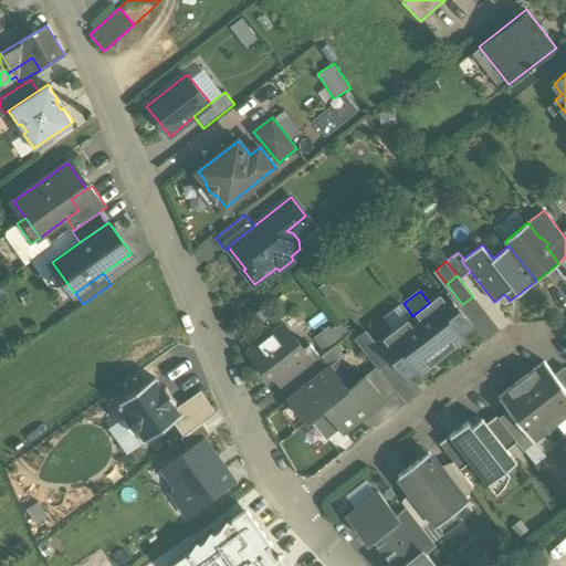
[(429,303),(412,316),(442,354),(456,344),(452,341),(471,326),(444,292),(429,303)]
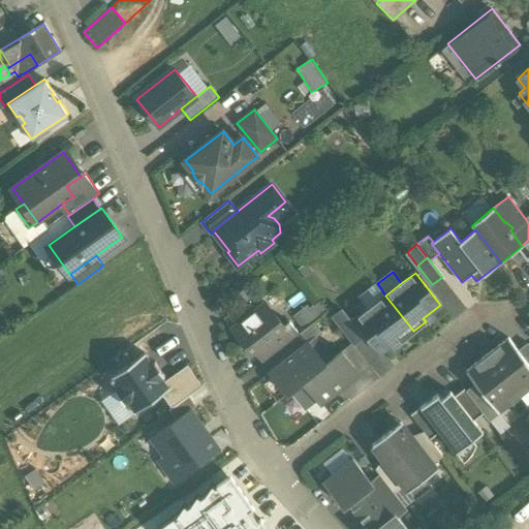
[(377,283),(362,296),(371,307),(385,296),(377,283)]
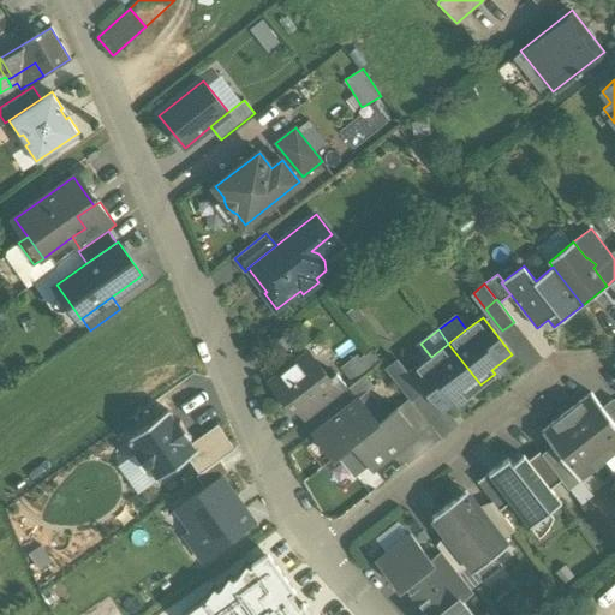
[(431,357),(415,370),(443,407),(464,390),(467,395),(481,384),(448,344),(431,357)]
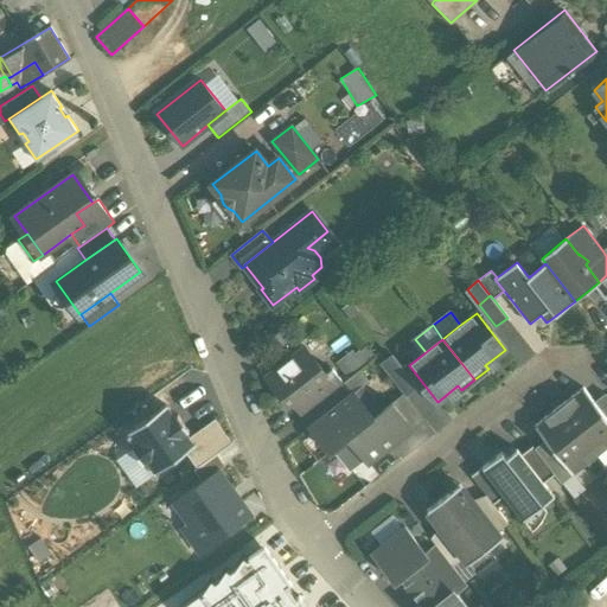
[(326,374),(305,346),(266,377),(288,406),(293,402),(328,375),(326,374)]
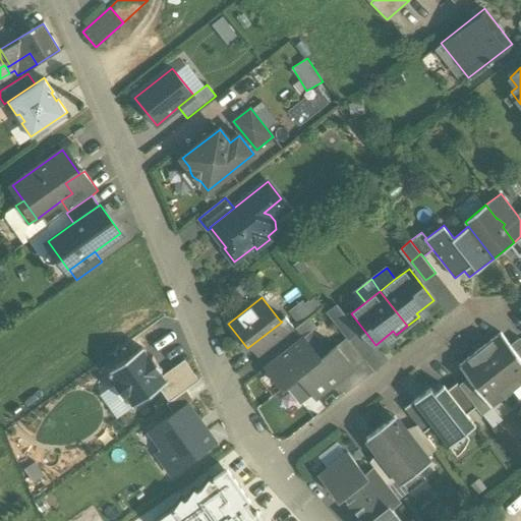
[(300,334),(316,326),(308,311),(312,309),(307,300),(287,311),(300,334)]
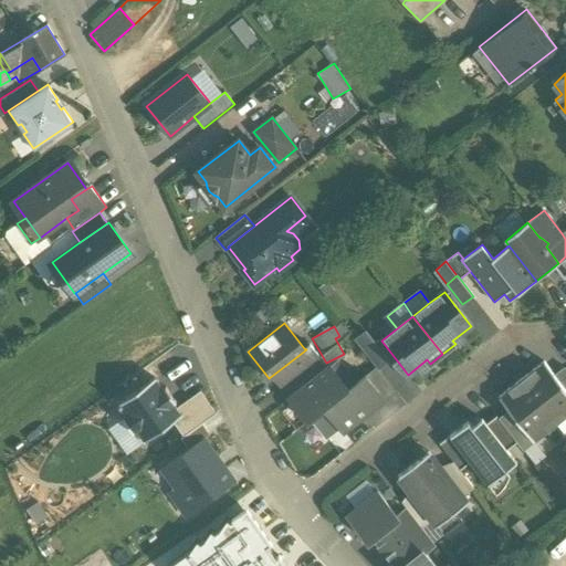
[(365,329),(355,338),(365,350),(375,343),(365,329)]
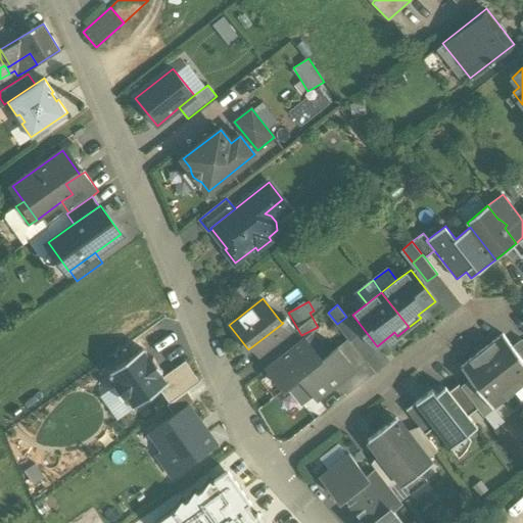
[(361,334),(346,317),(337,324),(350,341),(361,334)]
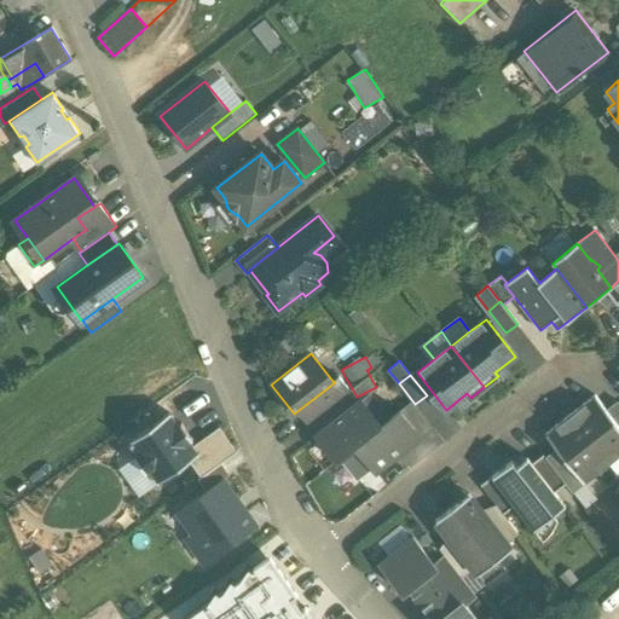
[(335,382),(299,410),(308,422),(351,389),(340,376),(333,381),(335,382)]
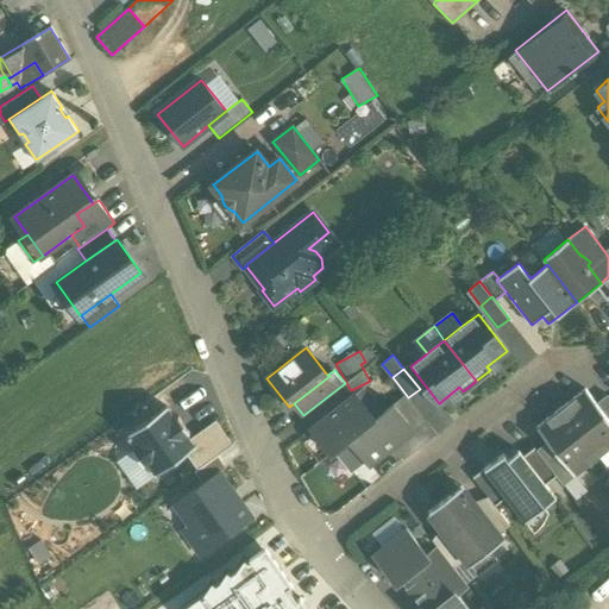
[(608,418),(585,388),(562,407),(600,457),(608,449),(608,418)]
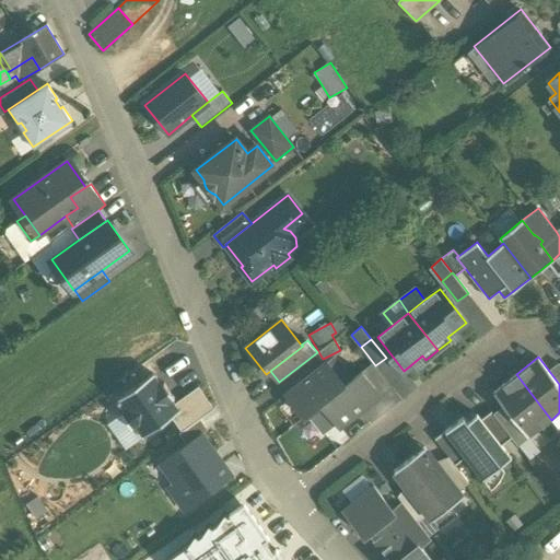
[(327,361),(287,393),(305,417),(322,403),(346,384),(327,361)]
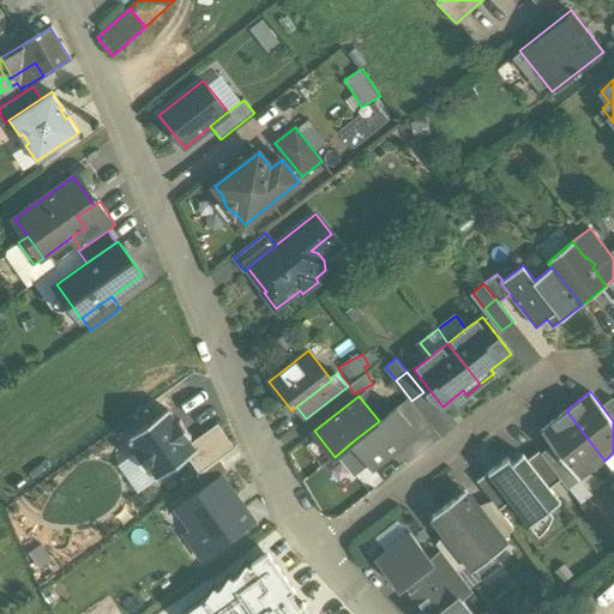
[(379,421),(353,441),(373,468),(417,432),(398,407),(379,421)]
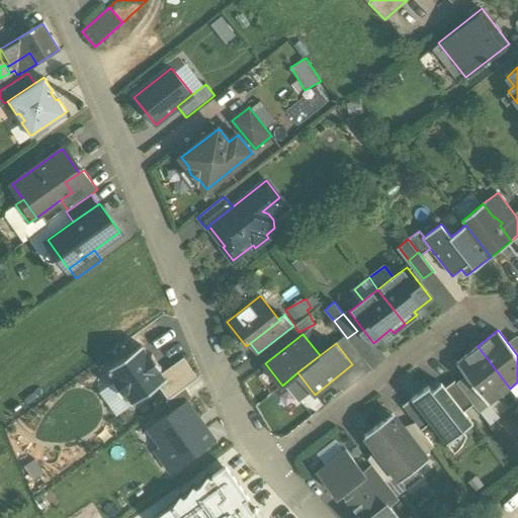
[(150,356),(142,345),(108,369),(115,380),(112,382),(121,396),(124,394),(133,405),(158,386),(166,380),(161,374),(158,369),(161,367),(152,355),(150,356)]
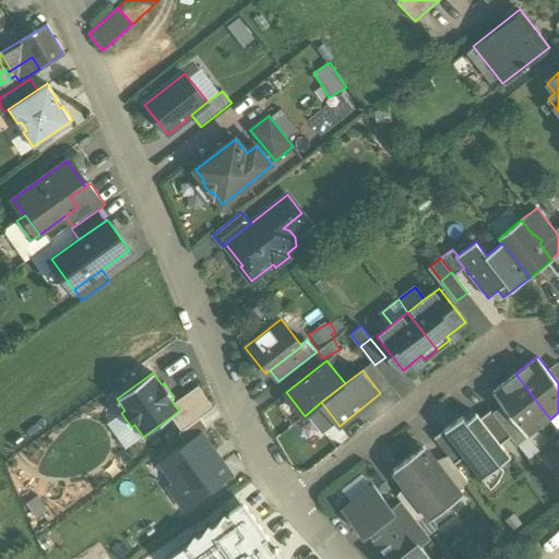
[(550,419),(515,373),(492,391),(520,426),(527,437),(550,419)]
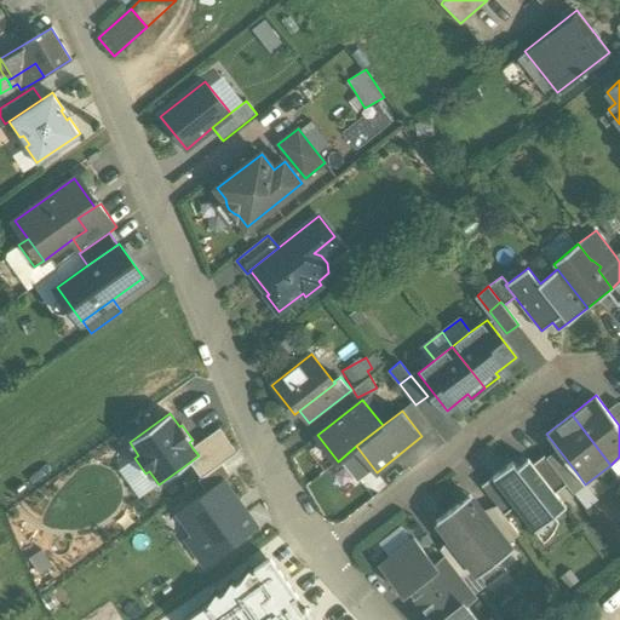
[(193,448),(199,455),(189,463),(201,478),(222,464),(236,453),(219,429),(218,430),(193,448)]
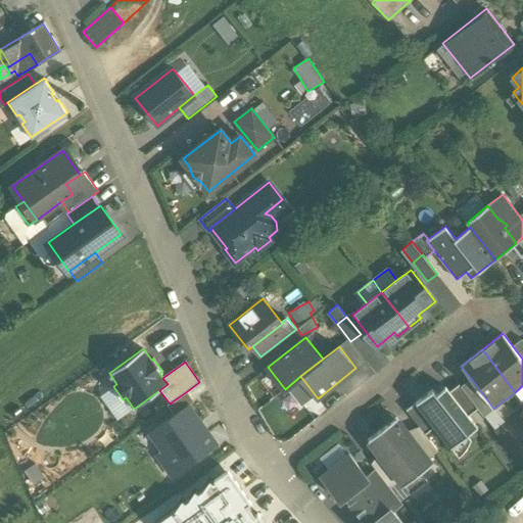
[(477,406),(460,384),(449,391),(469,416),(478,409),(477,406)]
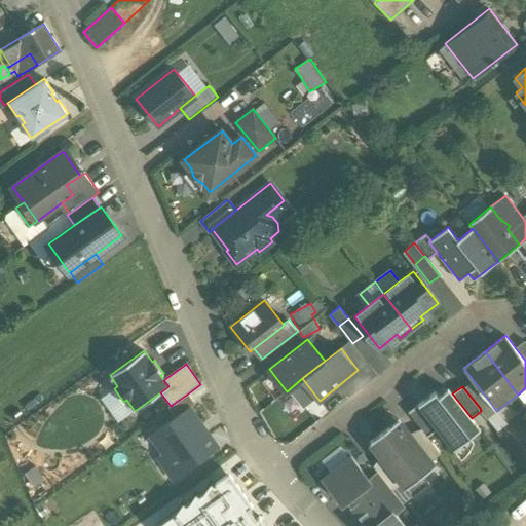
[(448,388),(440,396),(436,390),(419,404),(438,428),(454,449),(480,429),(472,418),(452,393),(448,388)]
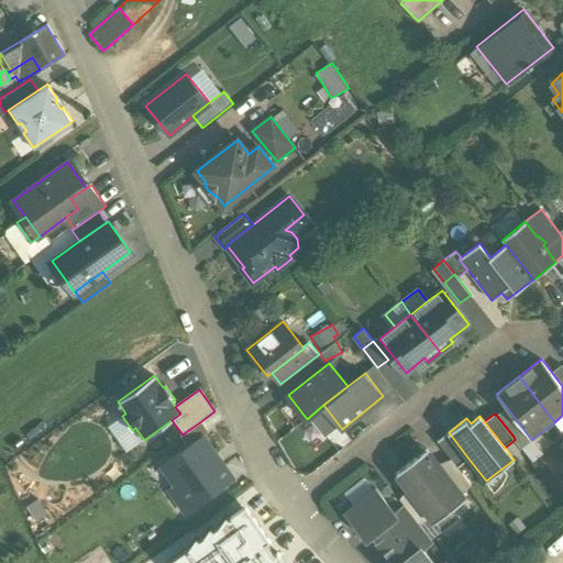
[(201,421),(183,434),(179,437),(188,448),(201,438),(209,432),(201,421)]
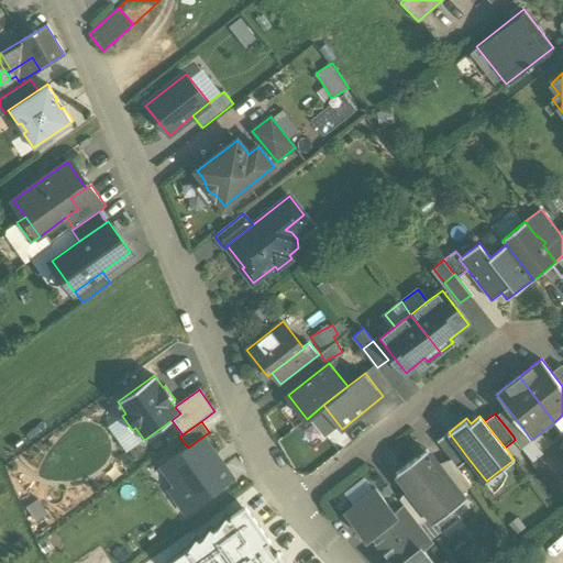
[(523,429),(514,437),(515,440),(521,448),(531,440),(523,429)]
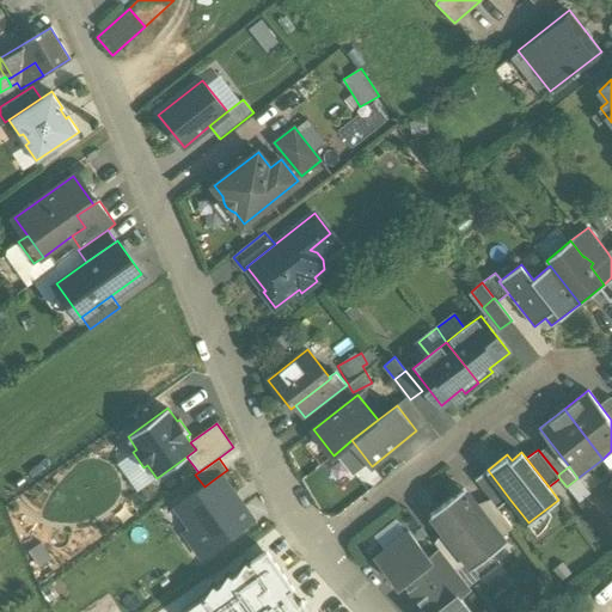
[(509,499),(488,470),(476,478),(491,499),(499,507),(509,499)]
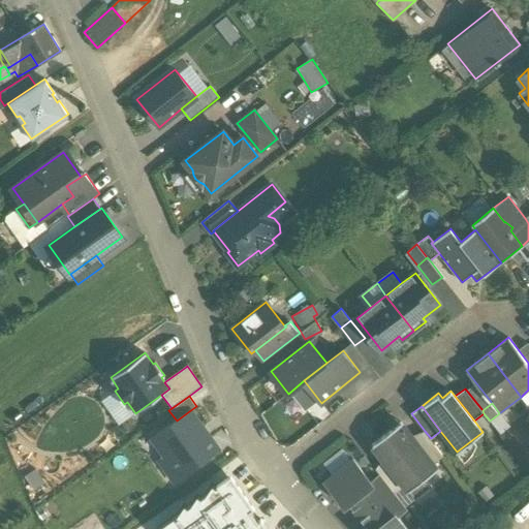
[(177,421),(154,437),(182,475),(216,449),(189,411),(177,421)]
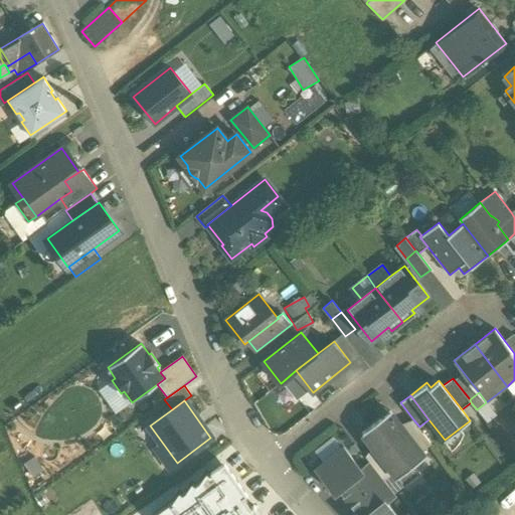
[(391,410),(363,432),(373,445),(386,462),(394,472),(398,477),(414,465),(425,456),(422,451),(413,440),(401,423),(391,410)]
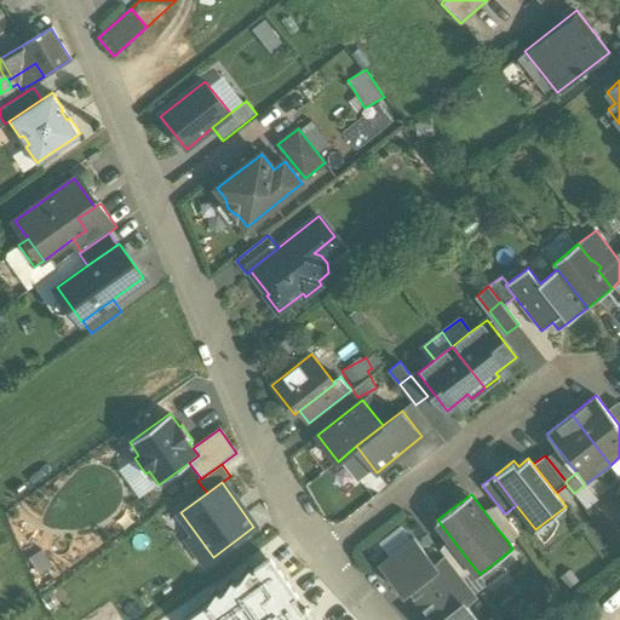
[(505,514),(498,505),(483,510),(498,529),(510,521),(505,514)]
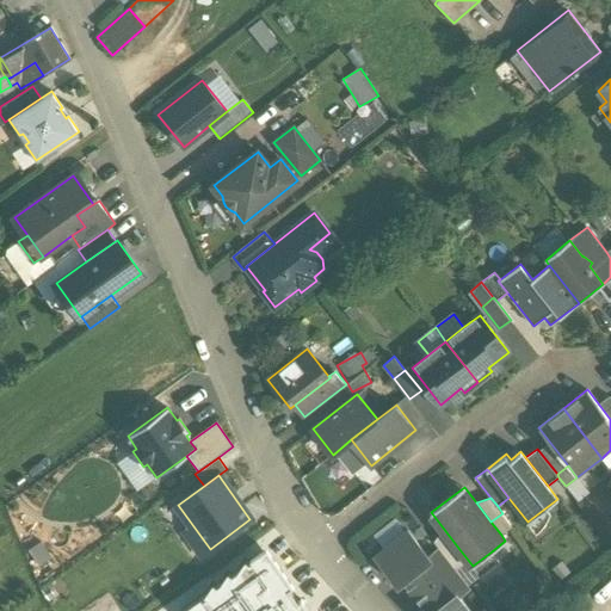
[(512,525),(503,513),(491,522),(501,535),(512,525)]
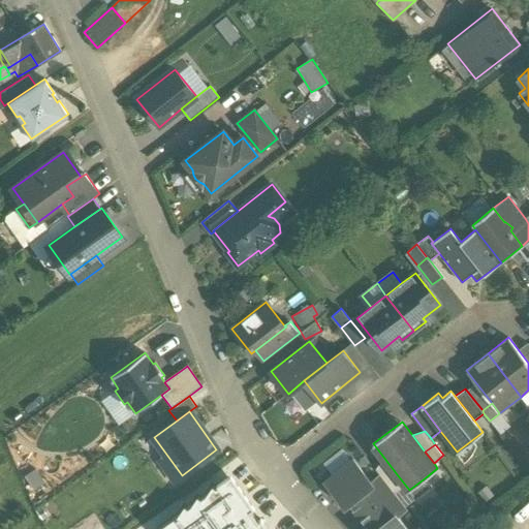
[(397,474),(383,457),(376,468),(380,475),(386,483),(397,474)]
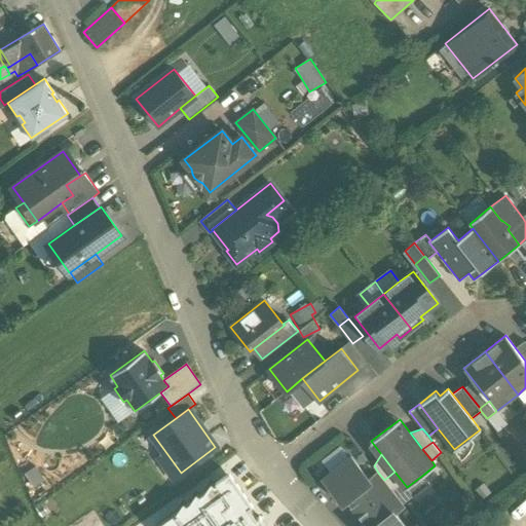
[(350,457),(324,478),(343,503),(346,500),(370,482),(369,480),(350,457)]
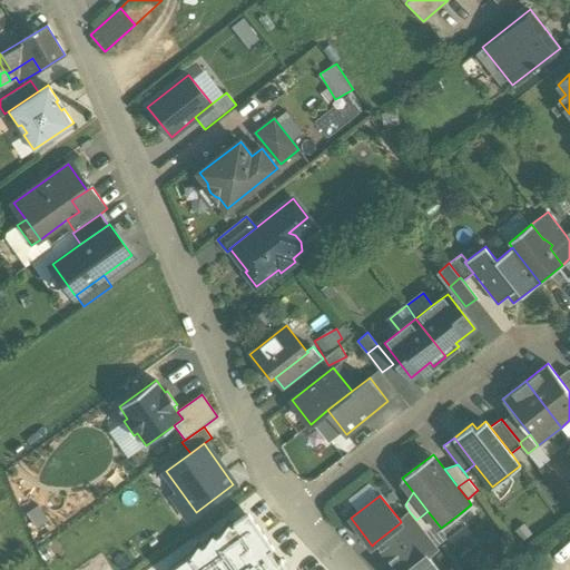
[(428,511),(416,520),(421,526),(425,531),(436,522),(428,511)]
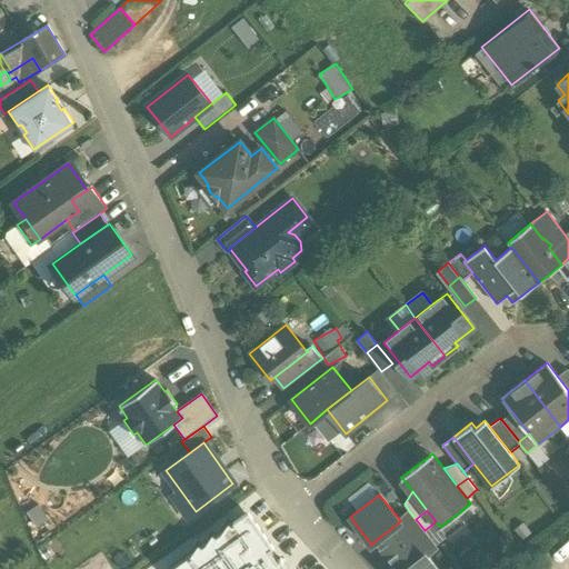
[(288,568),(248,511),(232,521),(233,522),(231,523),(228,522),(221,532),(217,536),(212,533),(202,546),(198,543),(191,553),(169,568),(288,568)]
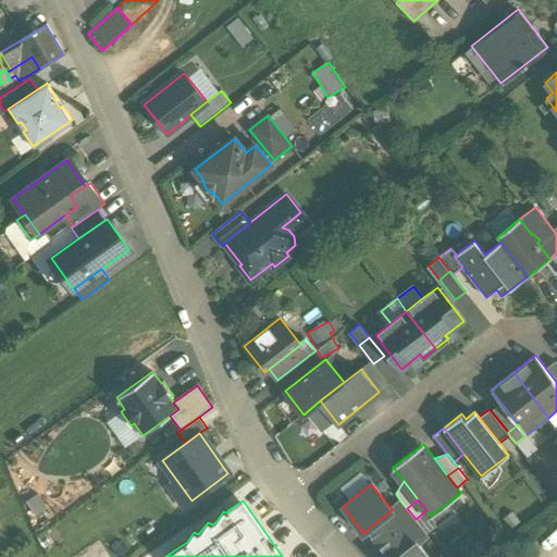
[(392,510),(367,530),(376,541),(411,514),(407,508),(400,500),(391,508),(392,510)]
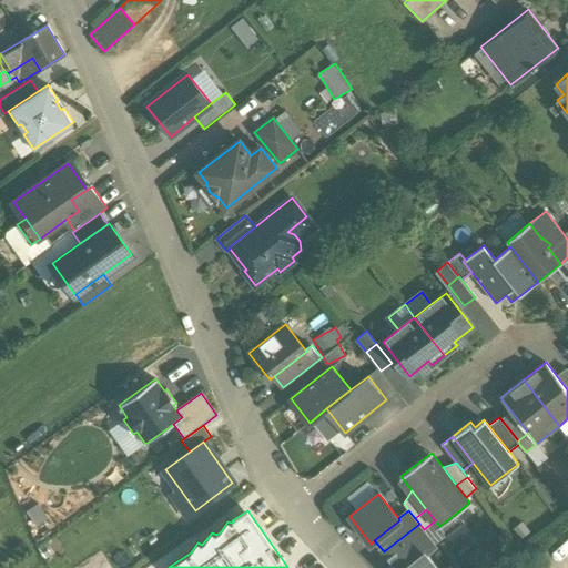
[(457,513),(439,526),(447,535),(464,521),(457,513)]
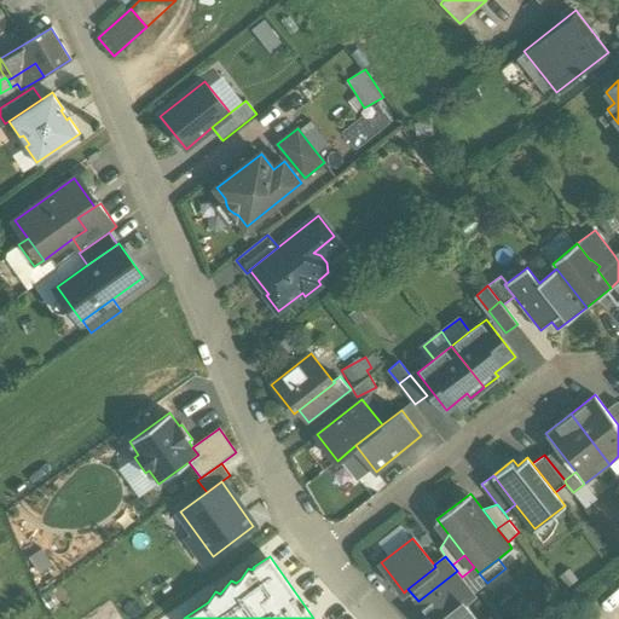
[(457,571),(418,601),(432,618),(438,618),(462,601),(464,602),(475,594),(462,577),(457,571)]
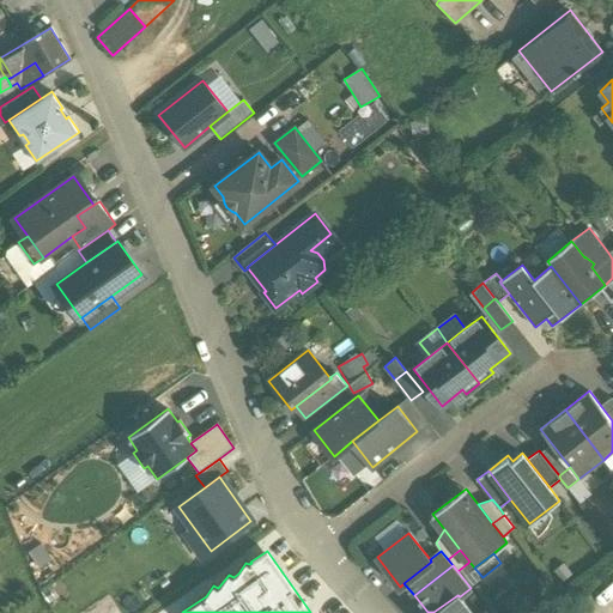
[(434,612),(472,612),(460,596),(457,595),(434,612)]
